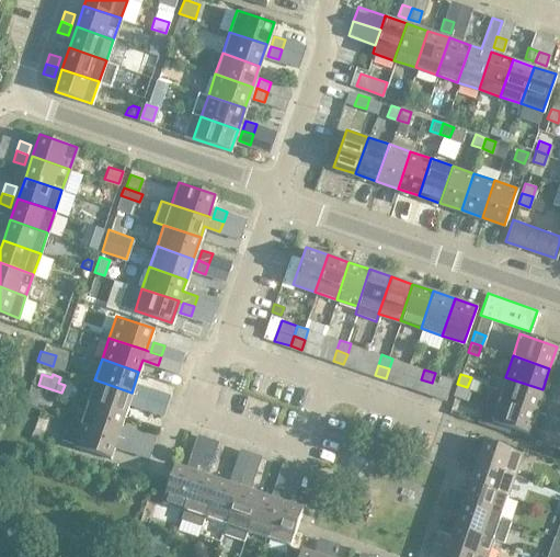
[(543,389),(505,377),(498,398),(535,410),(543,389)]
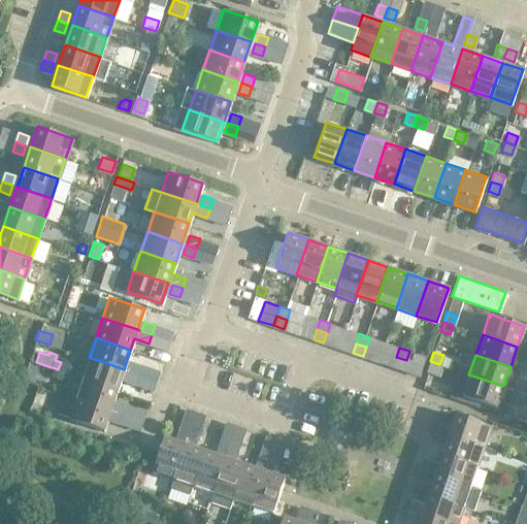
[(128,370),(124,369),(89,357),(81,378),(117,389),(121,379),(134,384),(138,374),(128,370)]
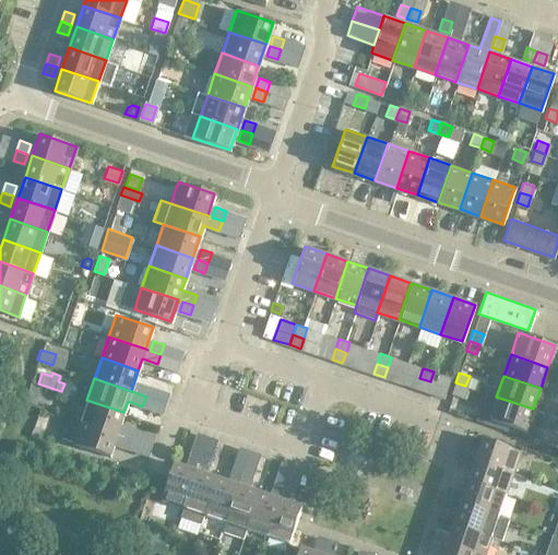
[(430,381),(419,378),(416,388),(427,391),(430,381)]
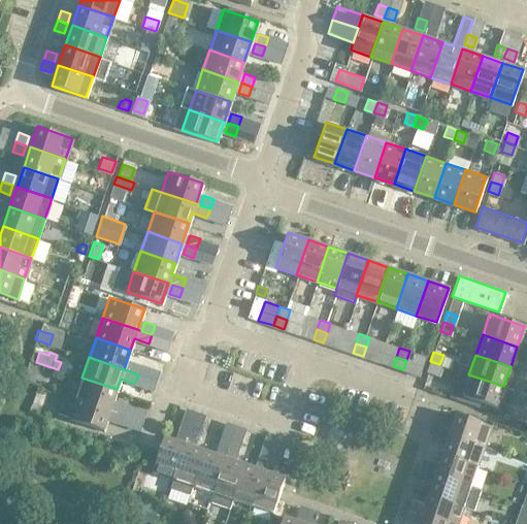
[(131,361),(128,370),(138,374),(141,365),(131,361)]
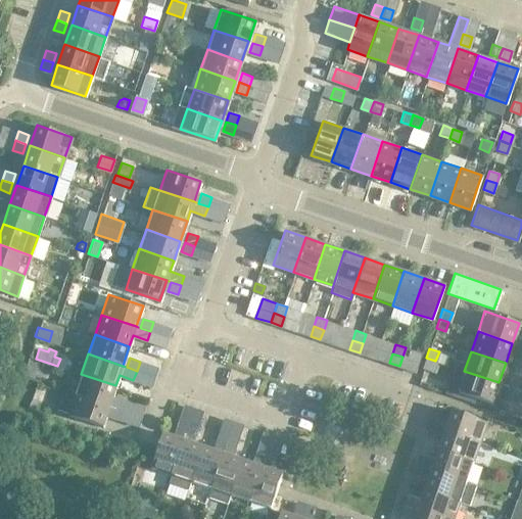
[(435,361),(426,358),(423,367),(432,371),(435,361)]
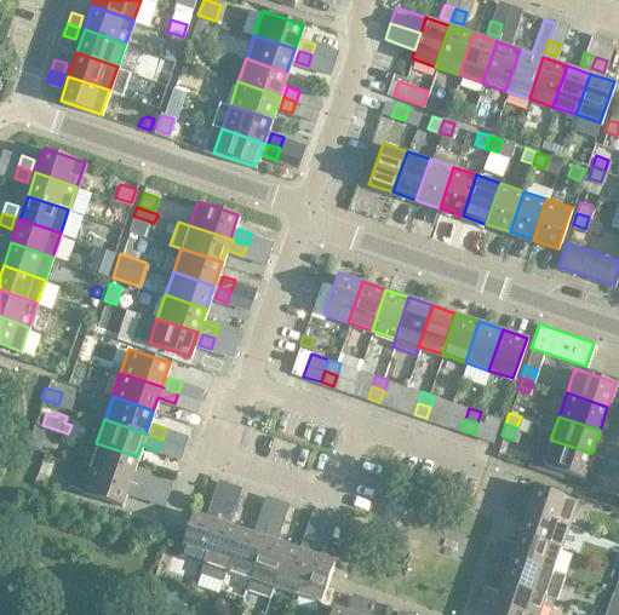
[(33,432),(29,446),(39,449),(44,436),(33,432)]
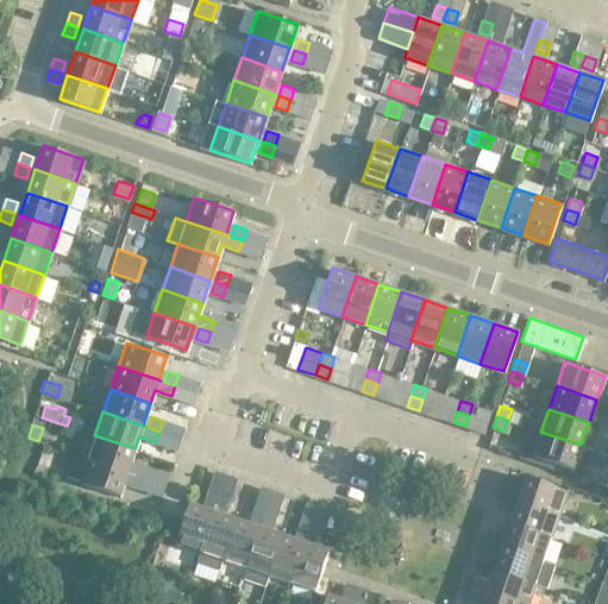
[(581,445),(540,432),(533,455),(572,469),(581,445)]
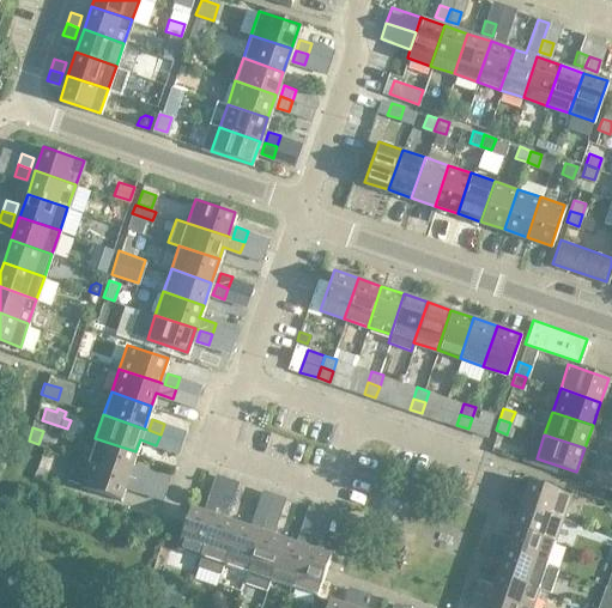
[(135,451),(95,438),(88,461),(128,474),(135,451)]
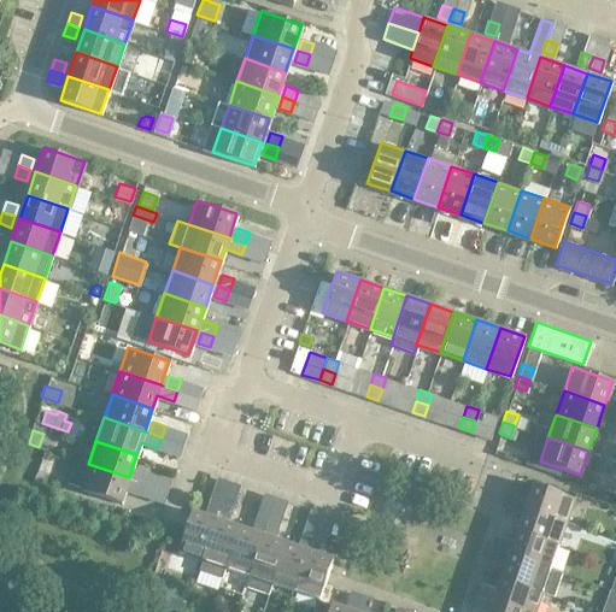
[(66,481),(81,486),(80,488),(121,502),(125,489),(141,495),(146,483),(134,480),(129,477),(88,464),(72,459),(66,481)]
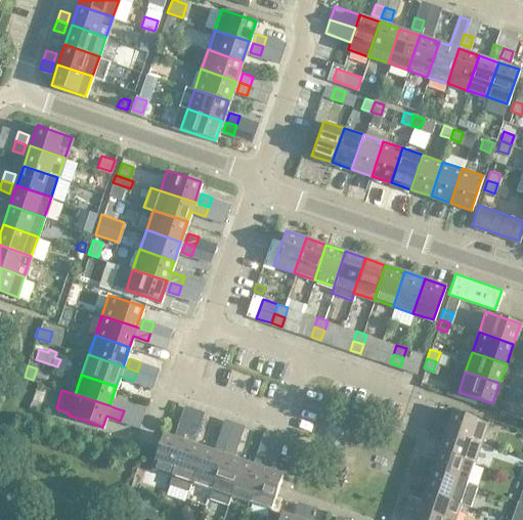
[(117,398),(114,407),(124,410),(127,401),(117,398)]
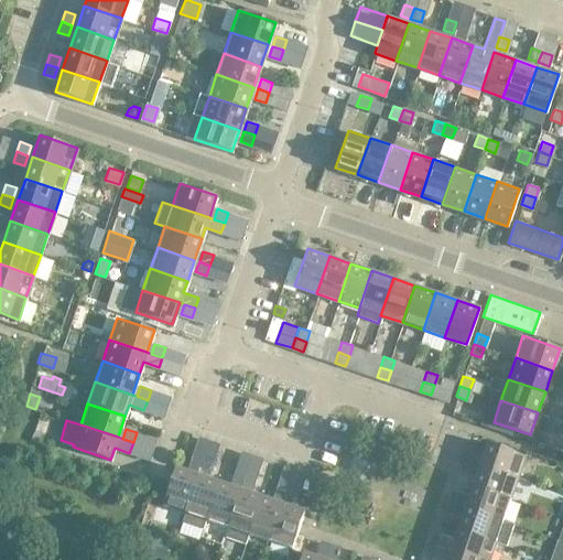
[(487,442),(479,464),(517,476),(523,454),(487,442)]
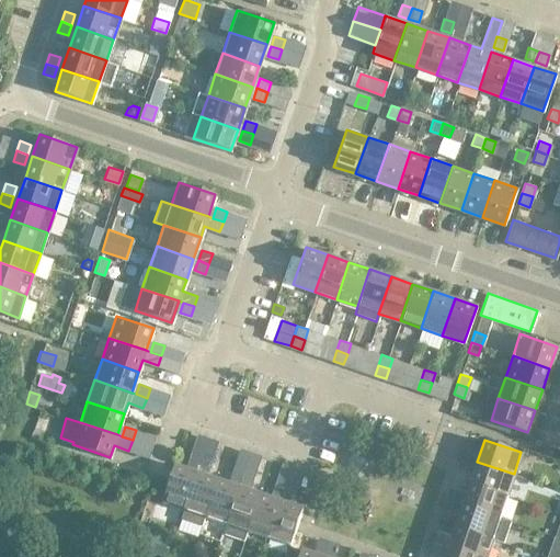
[(465,446),(461,456),(472,459),(476,450),(465,446)]
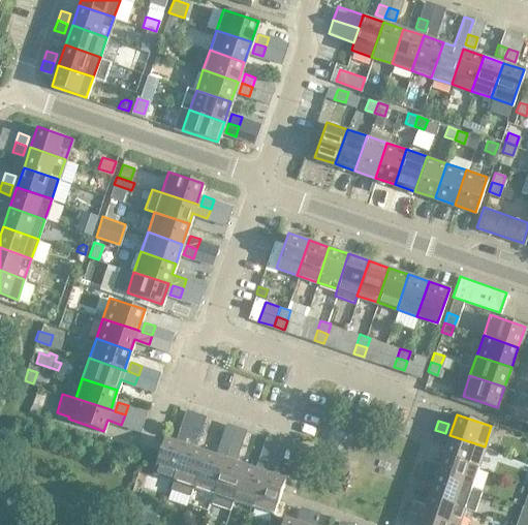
[(177,436),(186,439),(189,429),(180,426),(177,436)]
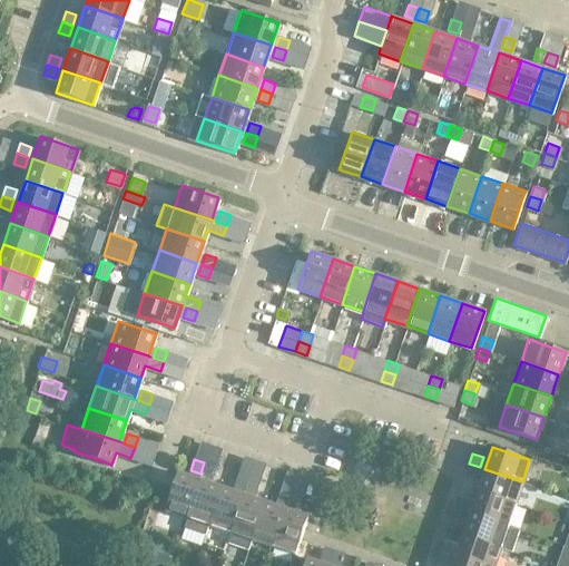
[(214,466),(204,462),(200,474),(198,478),(186,516),(183,526),(204,533),(207,524),(221,486),(209,482),(214,466)]
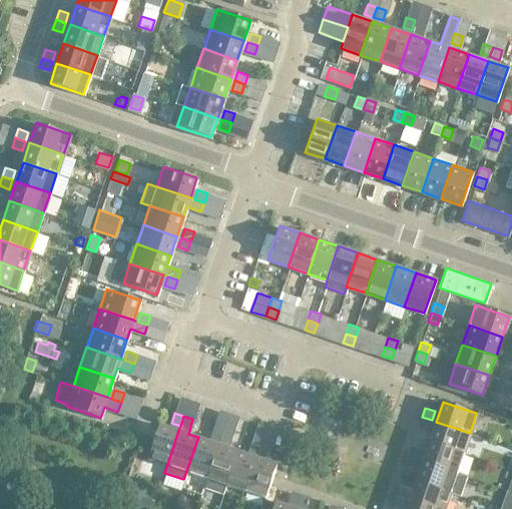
[(432,420),(422,417),(419,426),(428,429),(432,420)]
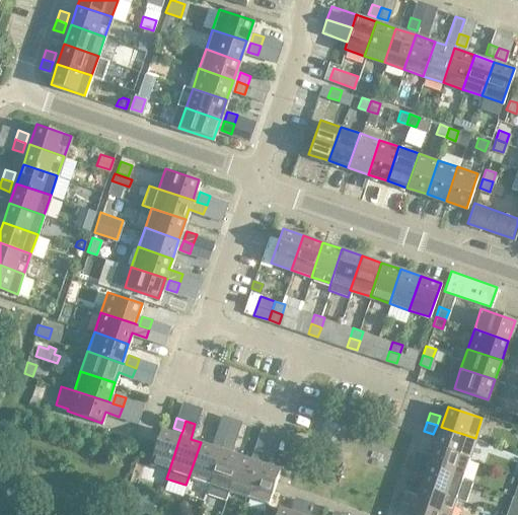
[(475,438),(441,427),(434,446),(468,457),(475,438)]
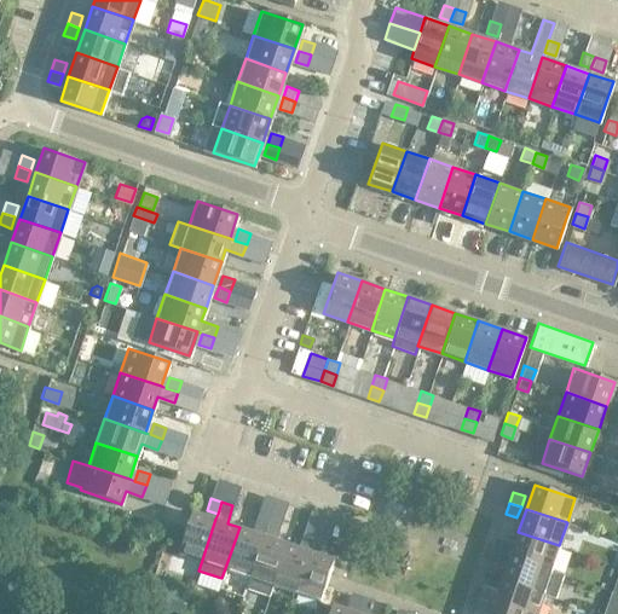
[(178,551),(202,560),(215,519),(191,510),(178,551)]
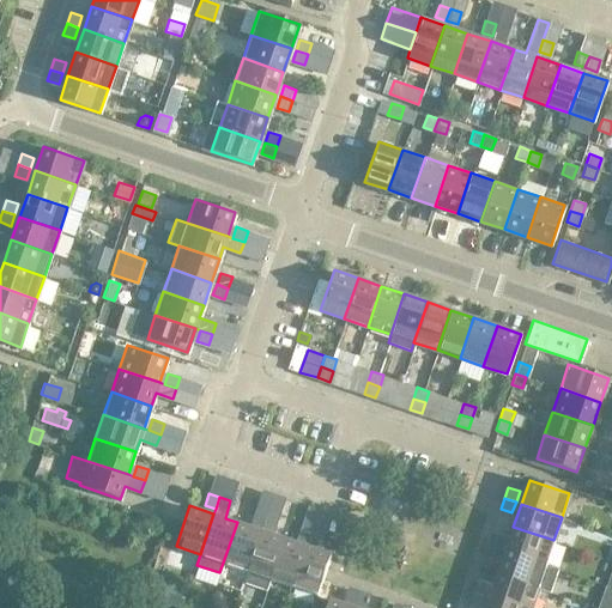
[(254,509),(250,521),(249,526),(237,522),(223,563),(246,570),(260,530),(266,512),(254,509)]
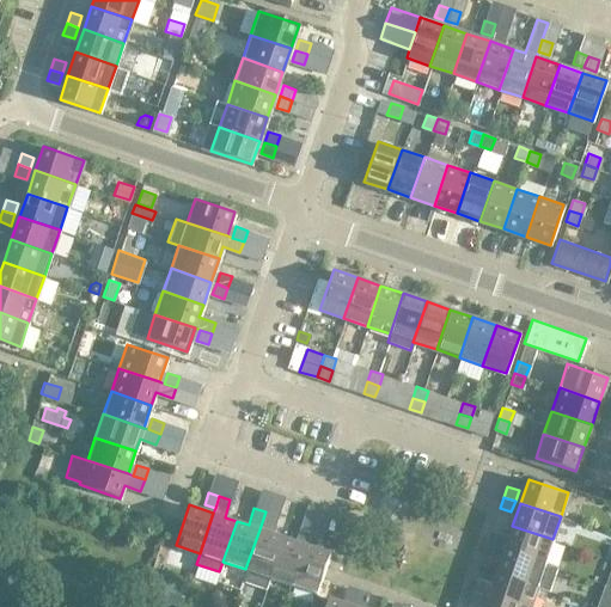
[(276,516),(266,512),(260,529),(245,569),(242,580),(266,588),(269,577),(282,537),(270,533),(276,516)]
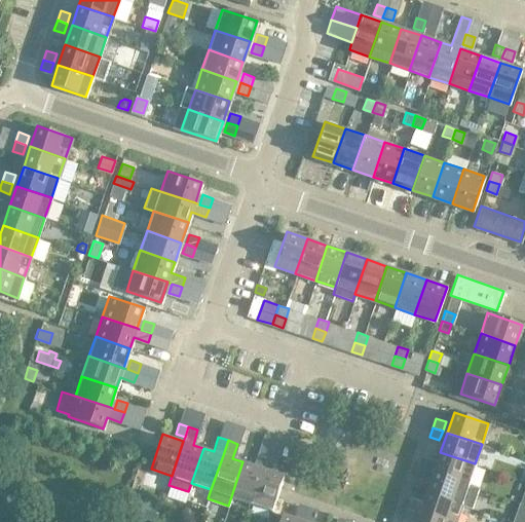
[(258,451),(255,460),(253,465),(242,461),(231,496),(251,502),(267,454),(258,451)]
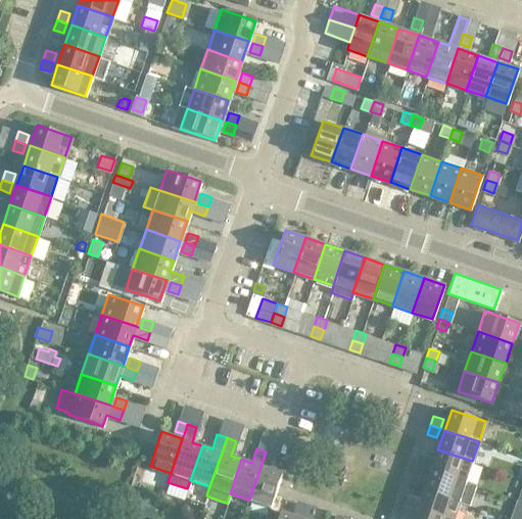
[(472,461),(437,450),(431,469),(465,481),(472,461)]
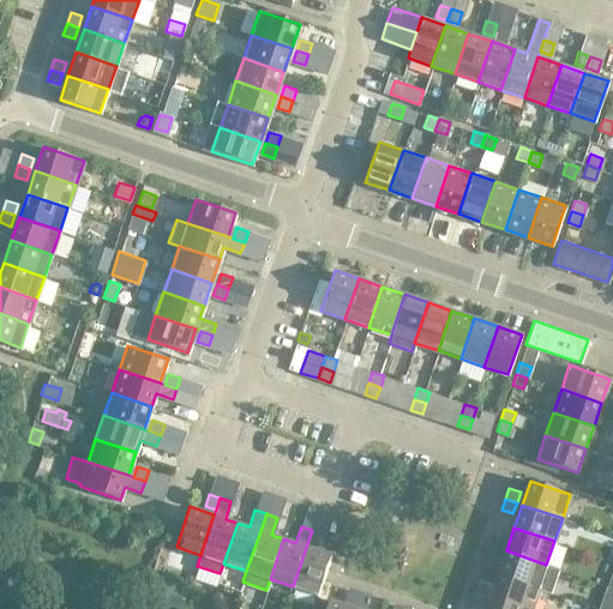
[(324,534),(312,530),(293,586),(317,595),(330,555),(318,550),(324,534)]
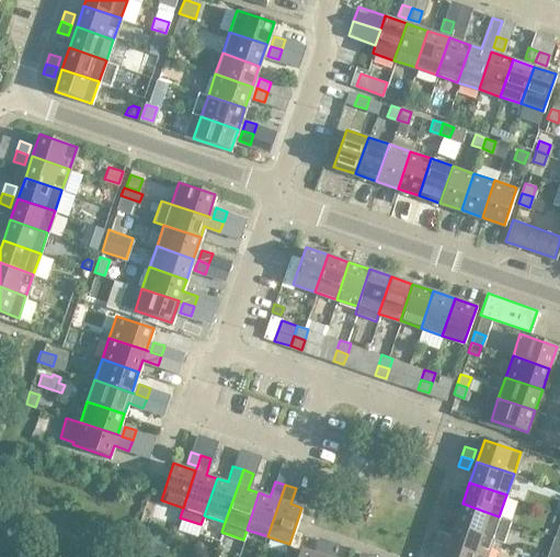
[(450,488),(447,498),(457,502),(461,491),(450,488)]
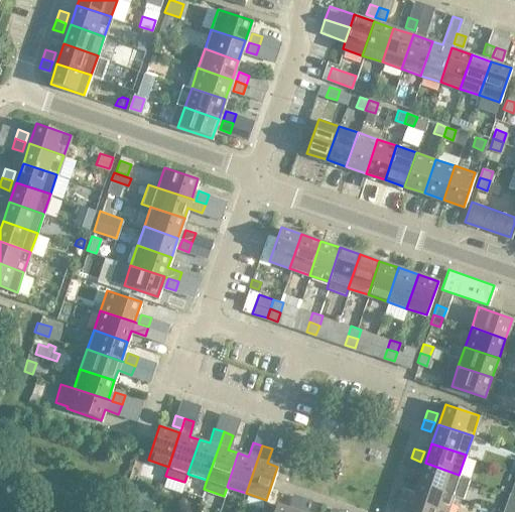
[(425,463),(420,462),(411,458),(407,468),(421,472),(418,482),(453,494),(459,475),(425,463)]
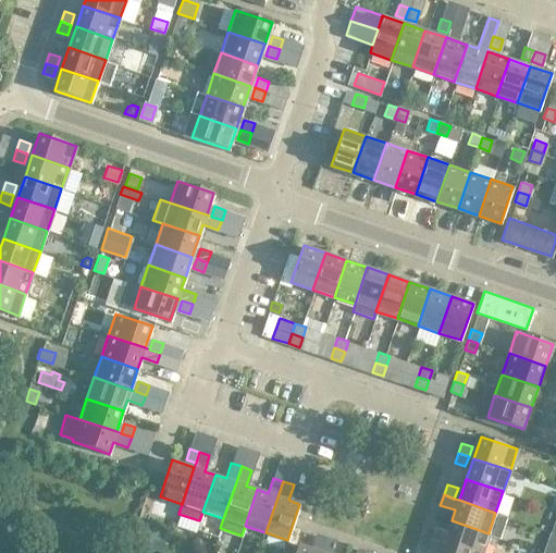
[(481,552),(489,533),(452,520),(448,531),(432,527),(429,537),(440,540),(444,542),(477,552),(481,552)]
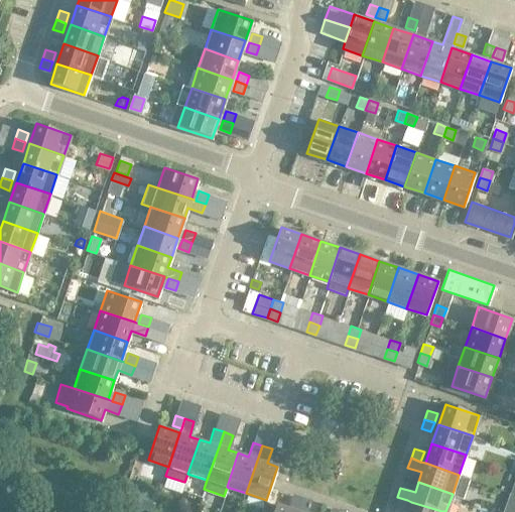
[(289,503),(298,507),(301,497),(292,494),(289,503)]
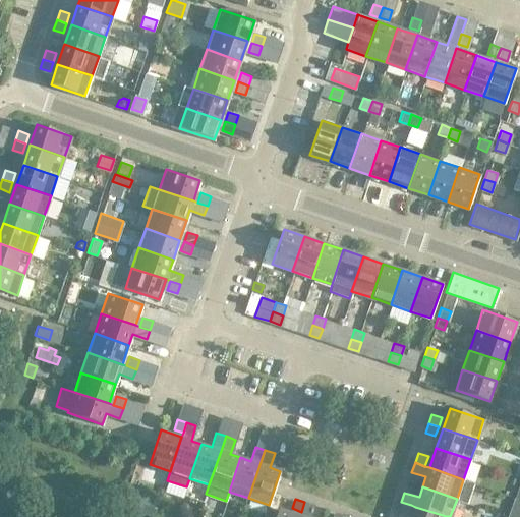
[(138,502),(135,511),(147,515),(151,506),(138,502)]
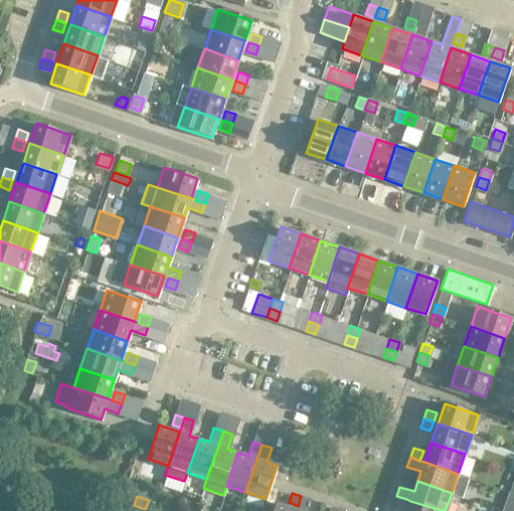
[(310,499),(301,496),(298,506),(307,509),(310,499)]
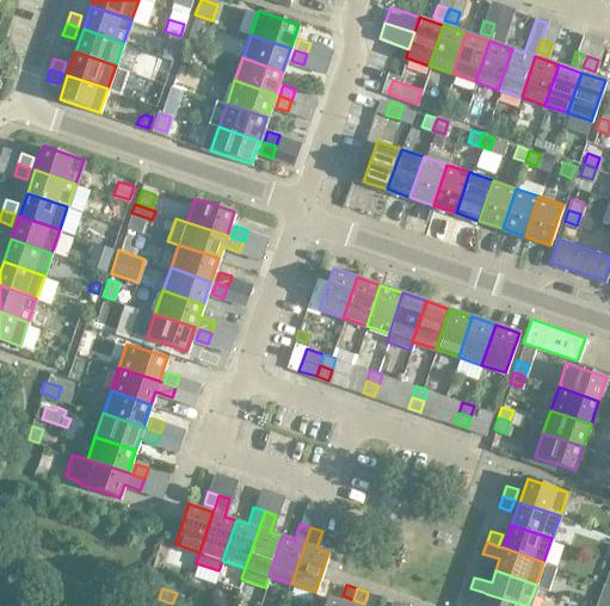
[(482,592),(470,588),(467,599),(479,603),(482,592)]
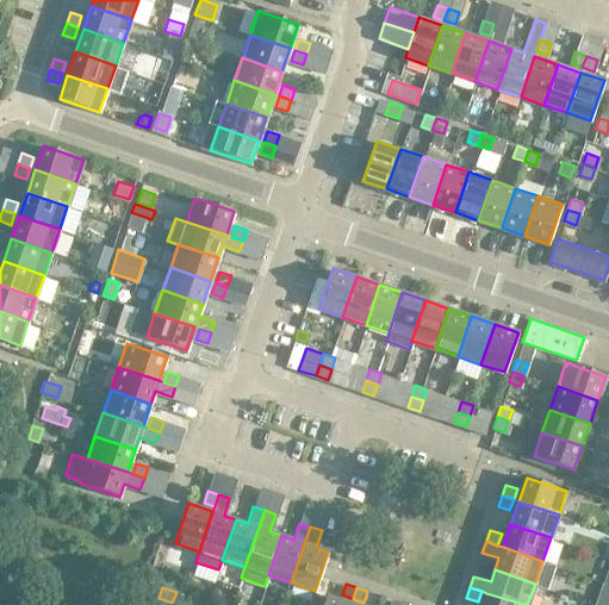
[(522,604),(486,593),(482,604),(522,604)]
